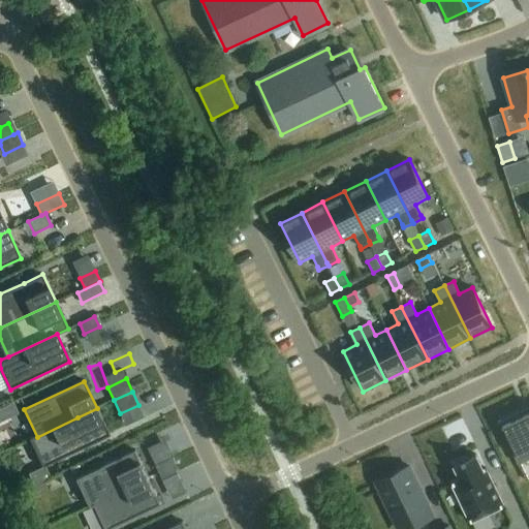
[(4,407),(9,417),(19,413),(13,403),(4,407)]
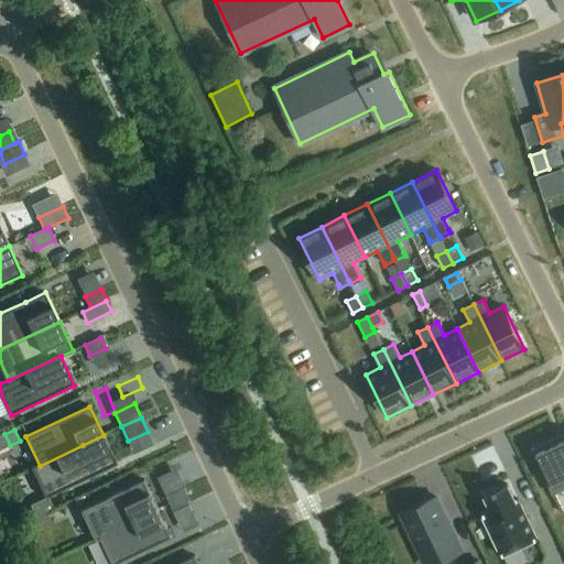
[(40,466),(32,469),(45,498),(47,497),(117,465),(104,435),(83,445),(40,466)]
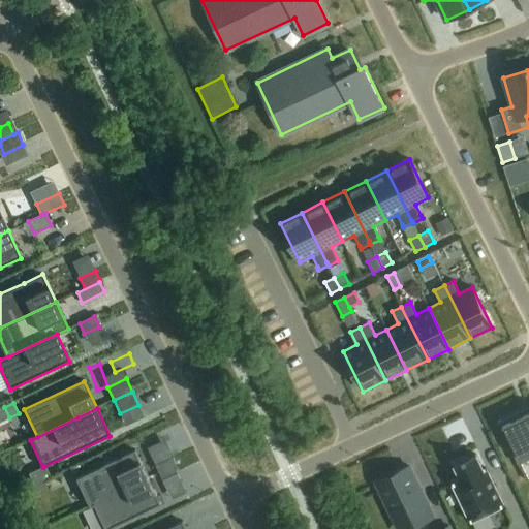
[(528,457),(528,412),(500,426),(518,463),(528,457)]
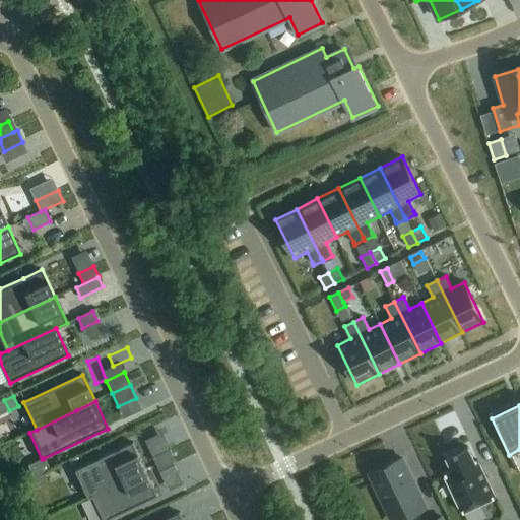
[(134,445),(75,473),(88,501),(91,499),(147,472),(145,469),(134,445)]
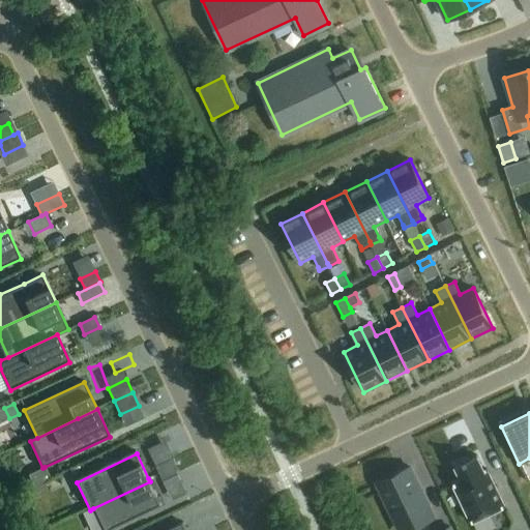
[(454,486),(452,487),(470,523),(505,505),(488,469),(484,470),(477,454),(453,467),(460,480),(453,483),(454,486)]
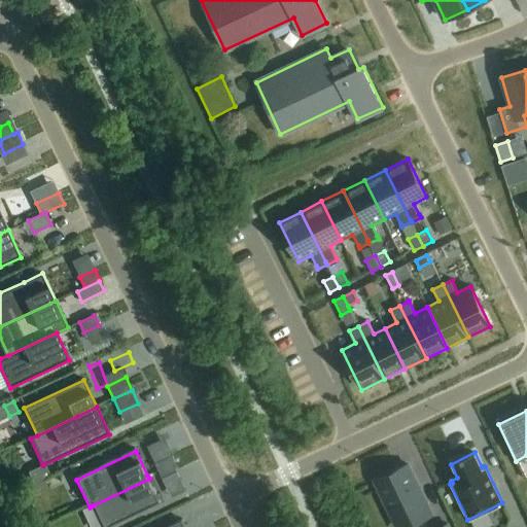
[(170,457),(155,464),(159,471),(174,464),(170,457)]
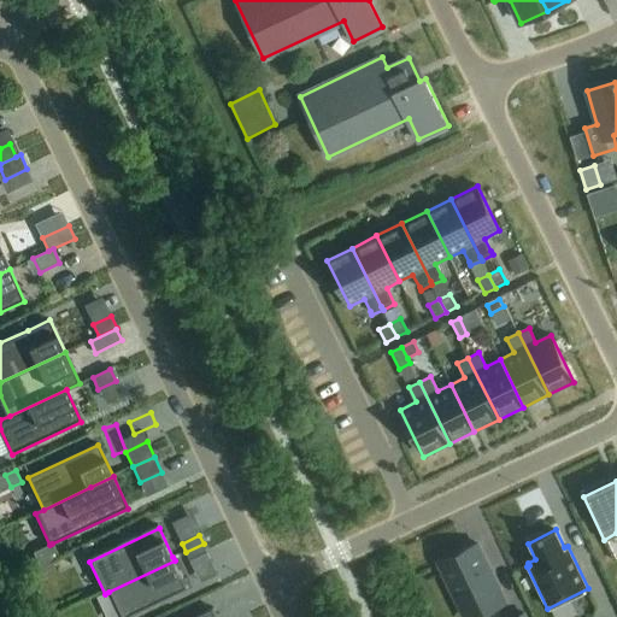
[(50,545),(33,553),(39,566),(58,557),(52,544),(50,545)]
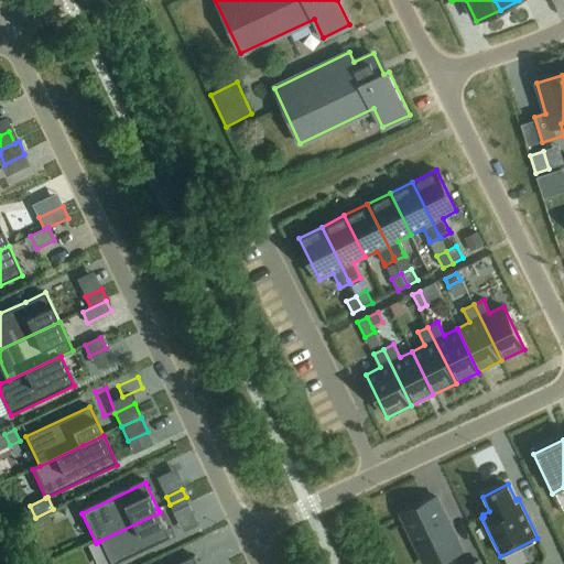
[(186,497),(170,505),(174,512),(190,505),(186,497)]
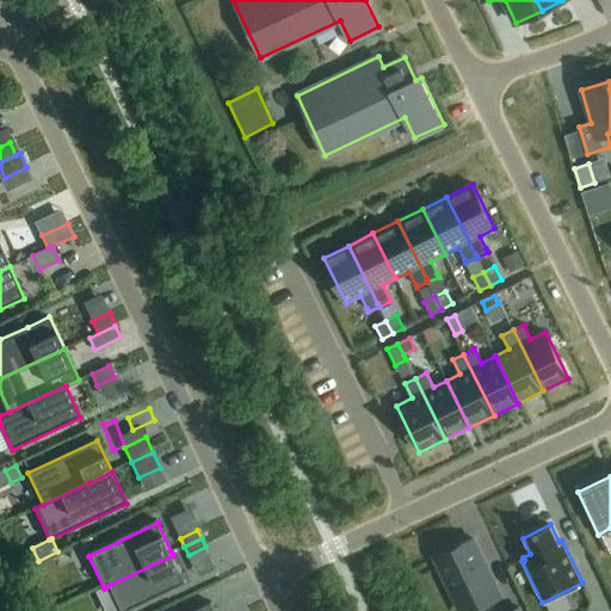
[(461,598),(467,610),(471,610),(501,597),(473,539),(434,557),(455,600),(461,598)]
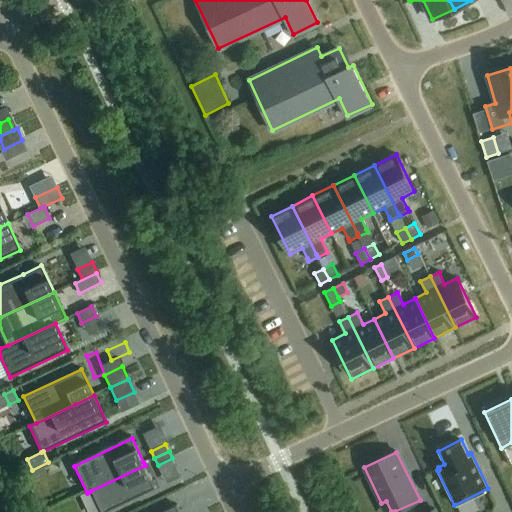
[(145,465),(90,491),(100,511),(108,511),(141,497),(156,489),(145,465)]
